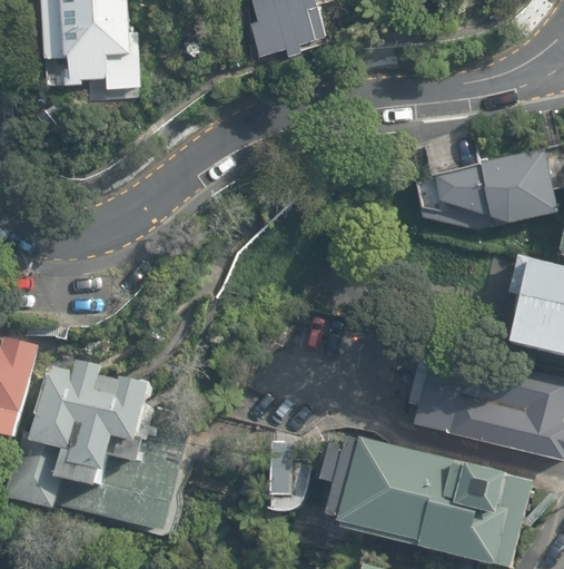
[(40,0),(43,59),(126,54),(118,0),(40,0)]
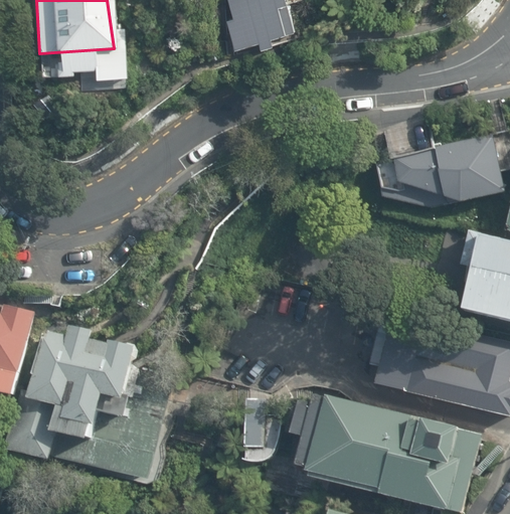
[(258,45),(271,42),(269,37),(291,30),(281,0),(223,0),(229,15),(223,16),(232,45),(257,39),(258,45)]
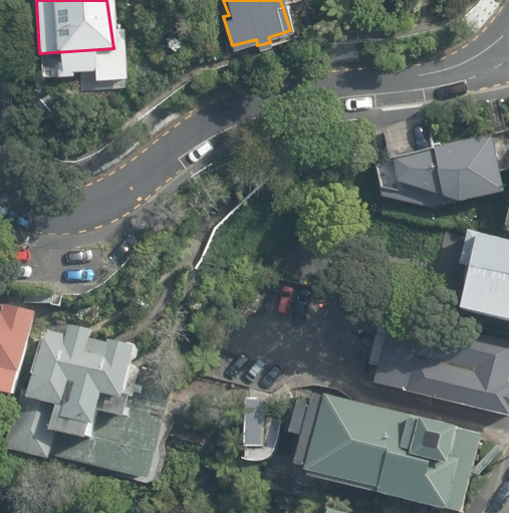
[(486,135),(373,161),(377,194),(438,209),(502,194),(486,135)]
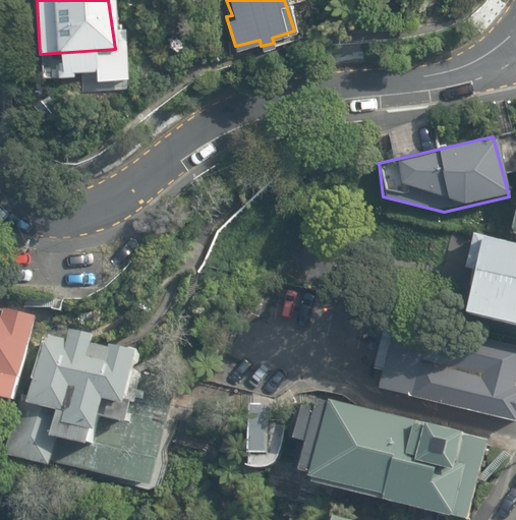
[(515,242),(484,235),(465,309),(515,319),(515,242)]
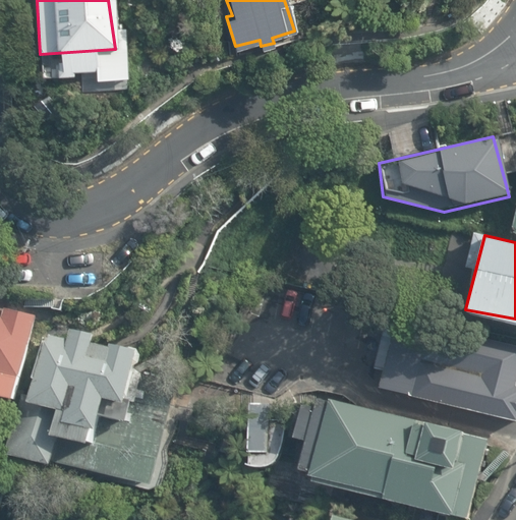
[(0,396),(12,400),(34,314),(0,306),(0,308),(0,396)]
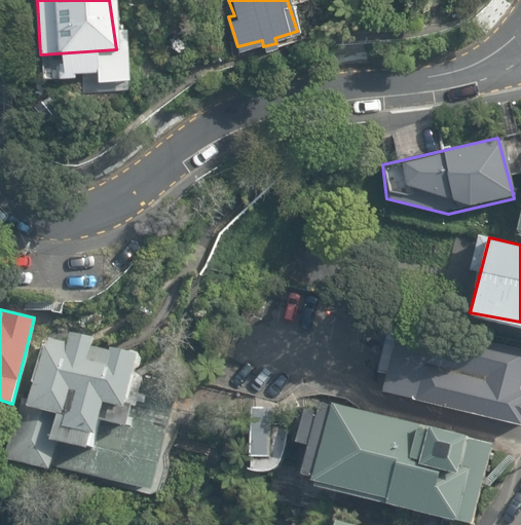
[(520,379),(519,380),(520,371),(520,349),(400,321),(396,337),(382,334),(373,371),(382,373),(378,391),(520,425),(520,419),(520,379)]
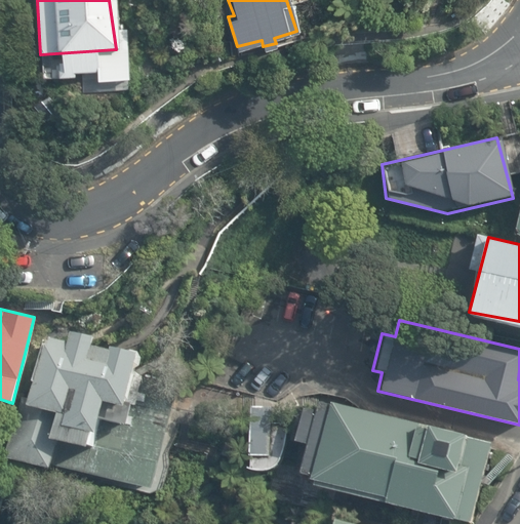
[(54,438),(87,445),(90,431),(94,432),(97,416),(124,422),(129,400),(140,353),(108,346),(108,348),(90,344),(92,335),(87,334),(67,330),(64,340),(45,336),(44,344),(37,343),(29,380),(31,381),(28,398),(26,405),(56,412),(51,437),(54,438)]
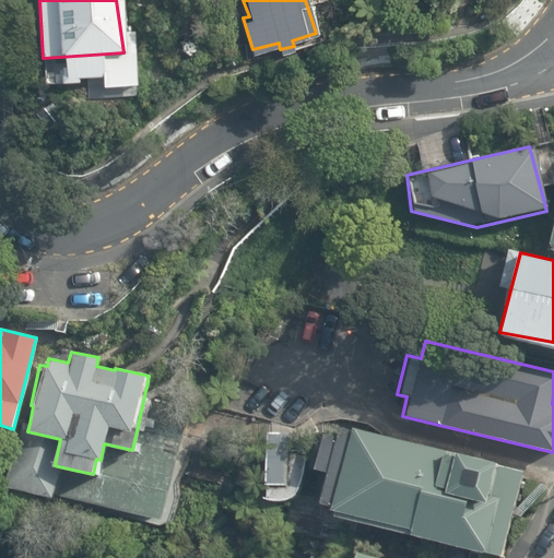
[(27,431),(30,424),(19,422),(3,486),(51,498),(52,493),(58,466),(55,465),(60,439),(27,431)]
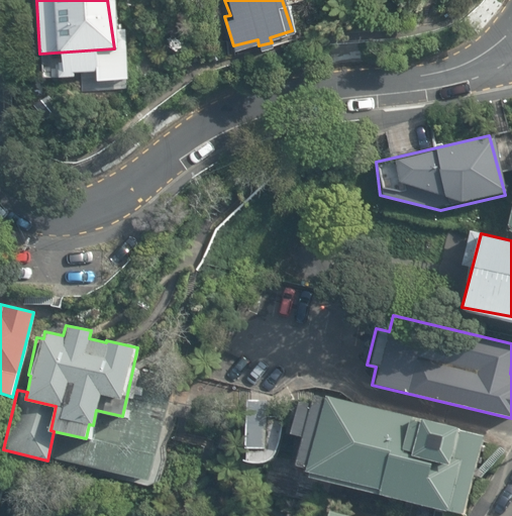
[(462,514),(482,435),(458,429),(458,428),(323,393),(322,396),(312,393),(310,404),(299,401),(291,433),(303,436),(295,465),(307,468),(307,471),(310,472),(308,478),(462,514)]
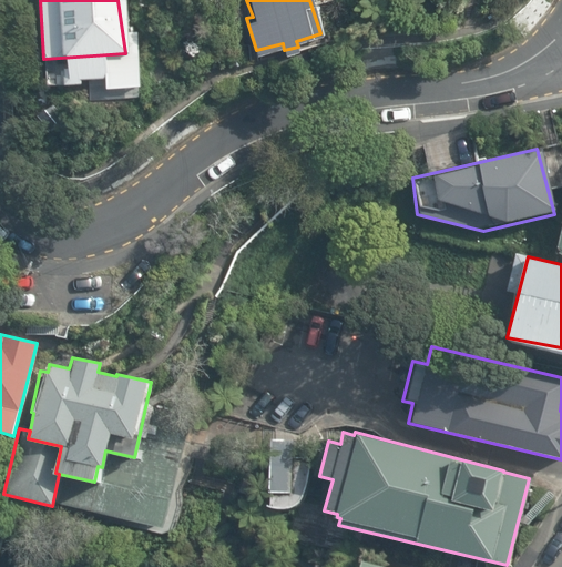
[(59,474),(53,500),(162,525),(181,442),(140,433),(134,457),(105,451),(102,467),(98,466),(94,482),(59,474)]
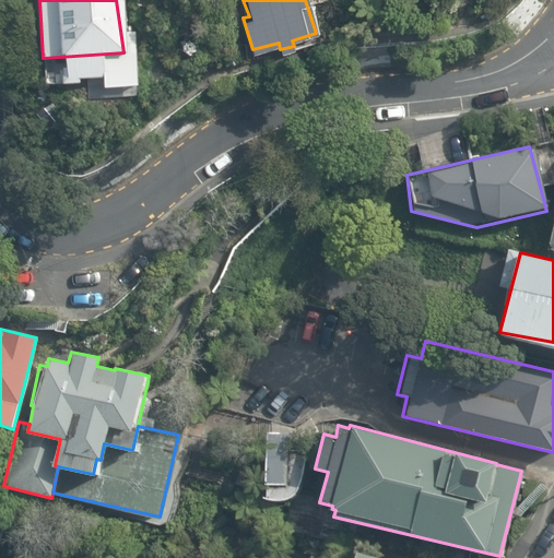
[(286,485),(286,434),(264,434),(264,485),(286,485)]
